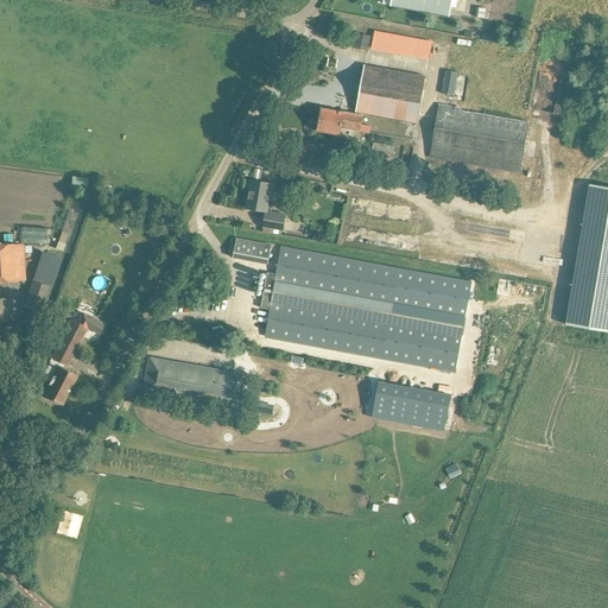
[(391,0),(391,6),(450,17),(453,0),(391,0)]
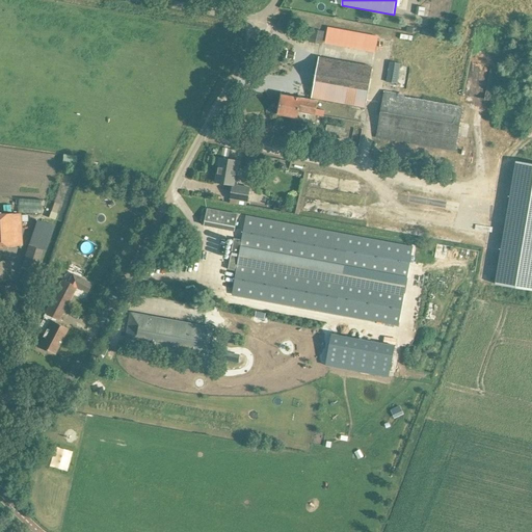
[(323,44),(375,52),(377,35),(325,27),(323,44)]
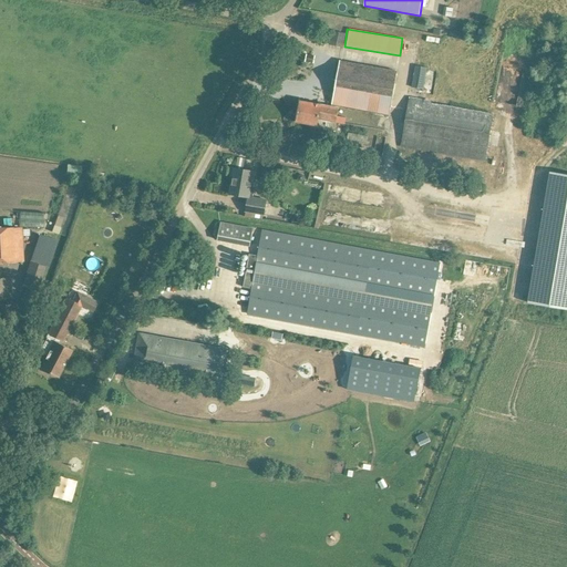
[(334,31),(331,44),(342,47),(346,33),(334,31)]
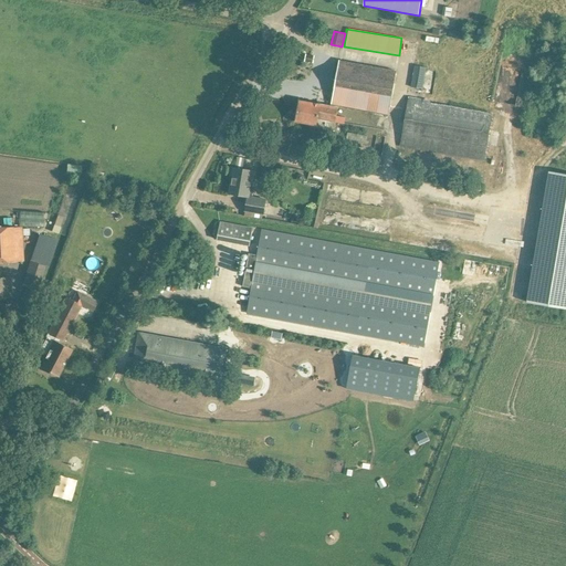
[(313,63),(314,56),(305,54),(304,62),(307,63),(306,66),(312,67),(313,63)]
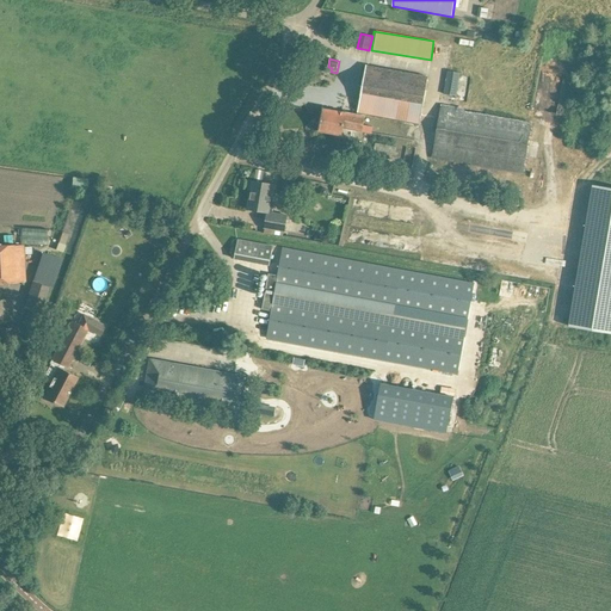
[(357,115),(346,112),(343,128),(366,133),(371,133),(372,127),(363,125),(365,113),(419,124),(427,76),(366,66),(357,115)]
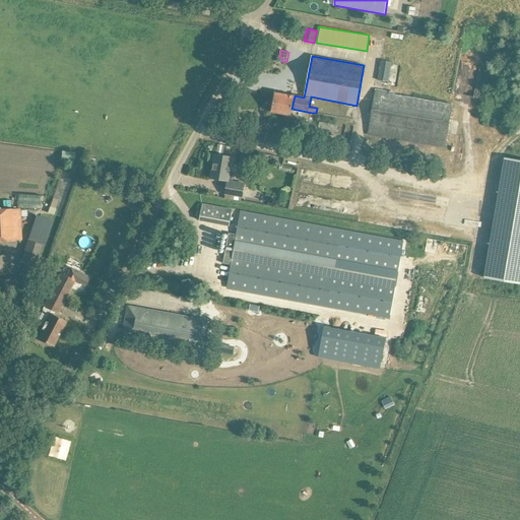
[(378,80),(389,82),(392,63),(381,61),(378,80)]
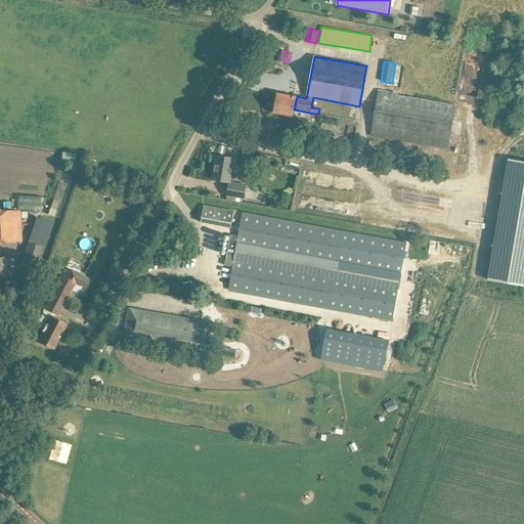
[(370,136),(448,149),(455,106),(398,97),(399,95),(379,91),(370,136)]
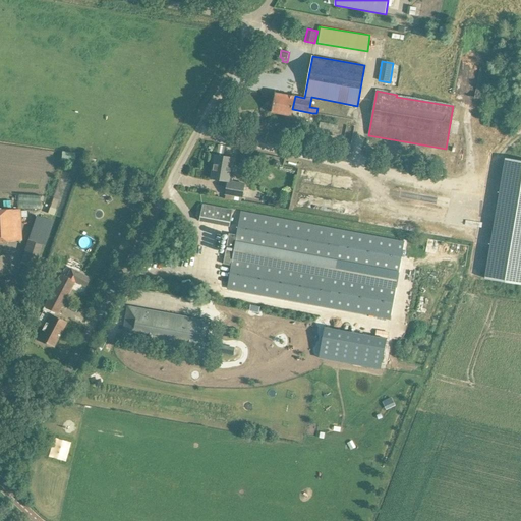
[(292,109),(295,96),(276,93),(272,112),(291,115),(292,109)]
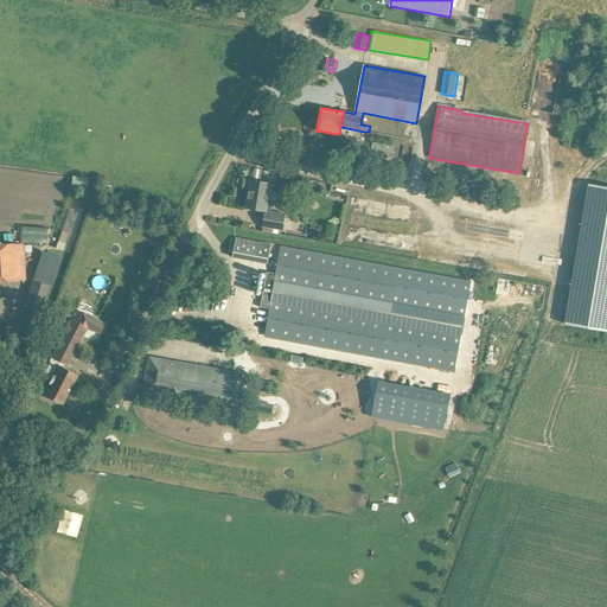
[(70,186),(85,187),(87,177),(71,176),(70,186)]
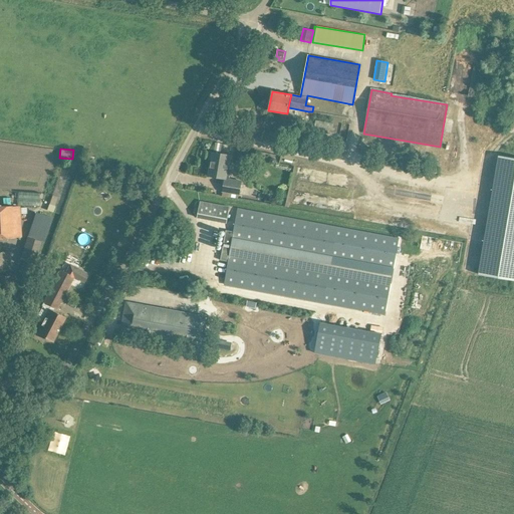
[(222,192),(239,195),(242,182),(229,180),(230,173),(227,172),(228,163),(230,164),(232,156),(213,153),(208,176),(225,179),(222,192)]
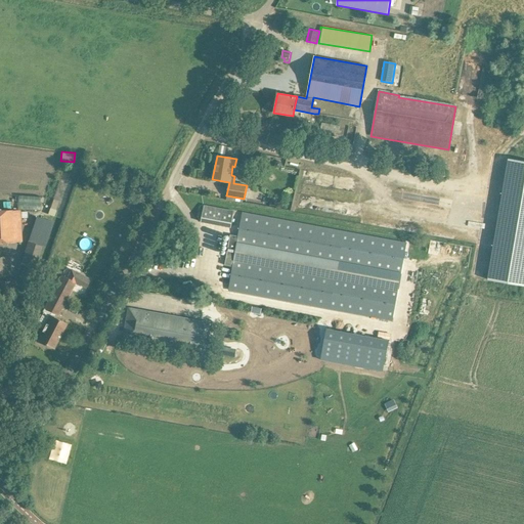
[(487,279),(523,286),(523,161),(508,159),(487,279)]
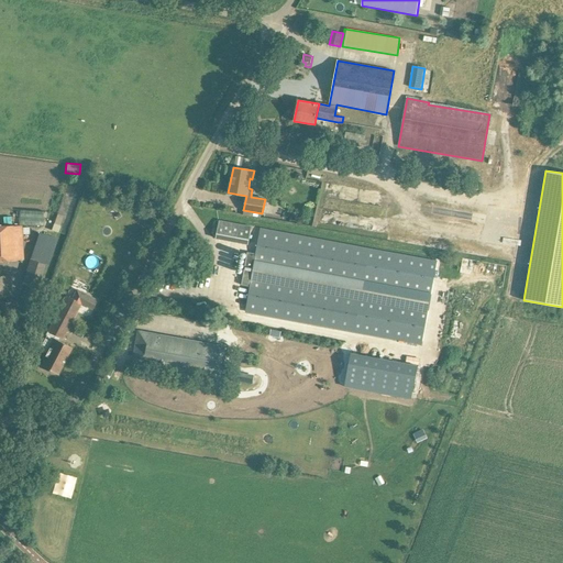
[(20,210),(18,224),(43,227),(44,212),(20,210)]
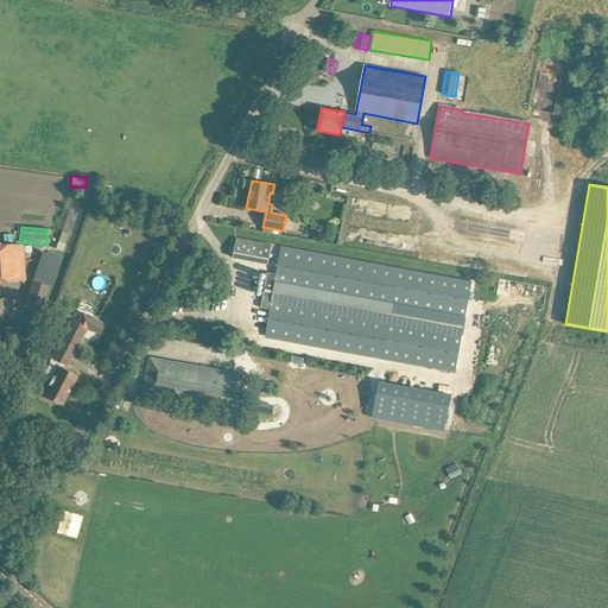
[(268,264),(272,245),(236,239),(233,258),(268,264)]
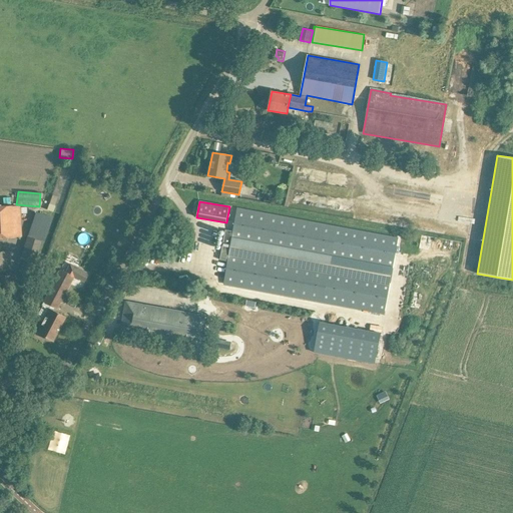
[(46,210),(53,212),(55,206),(49,203),(46,210)]
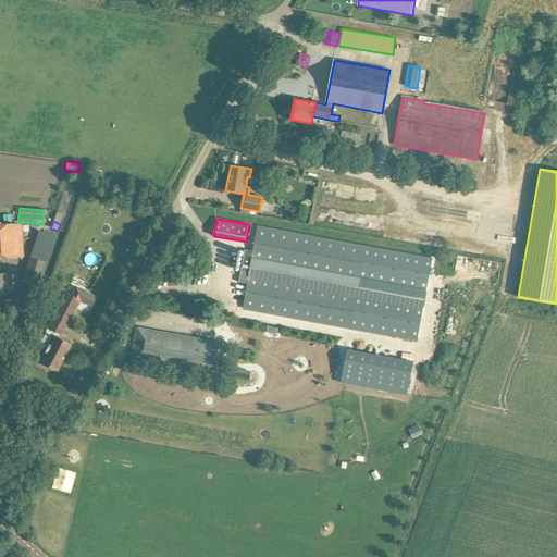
[(21,223),(0,223),(0,258),(23,258),(22,232),(28,232),(28,225),(21,225),(21,223)]
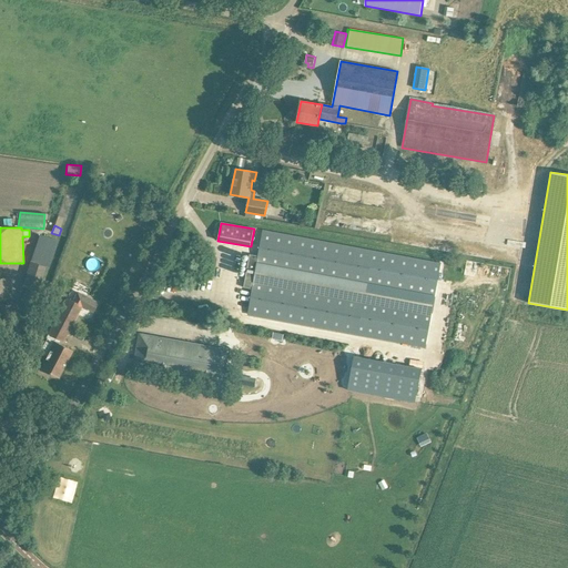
[(250,254),(243,287),(252,290),(247,314),(426,346),(440,262),(263,231),(260,249),(257,256),(250,254)]
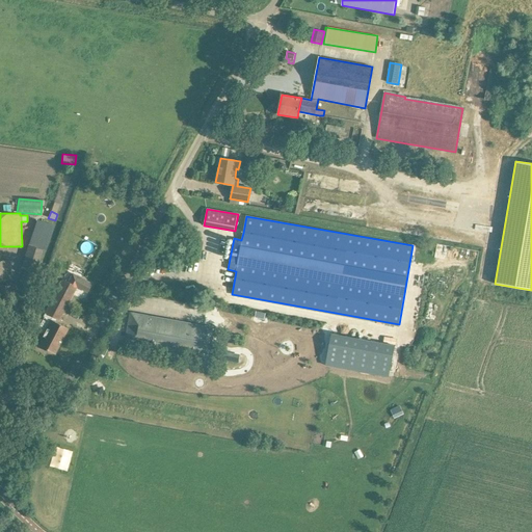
[(28,246),(21,270),(35,274),(43,250),(46,251),(53,225),(36,220),(28,246)]
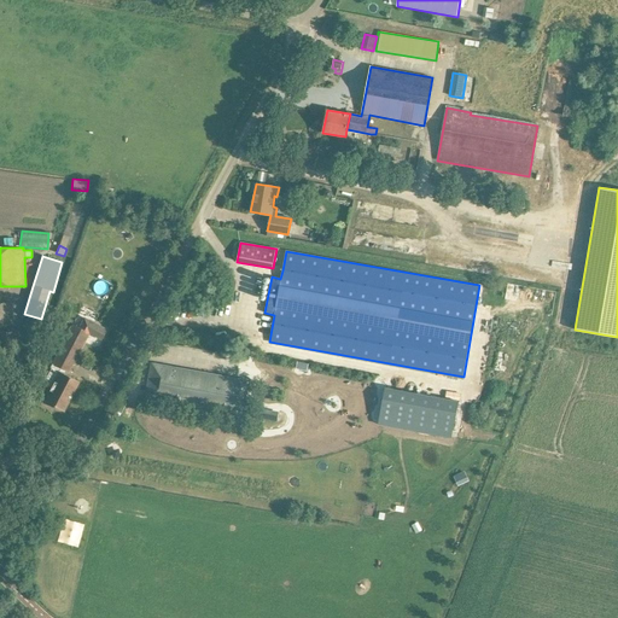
[(0,325),(3,326),(3,328),(12,328),(11,303),(0,303),(0,325)]
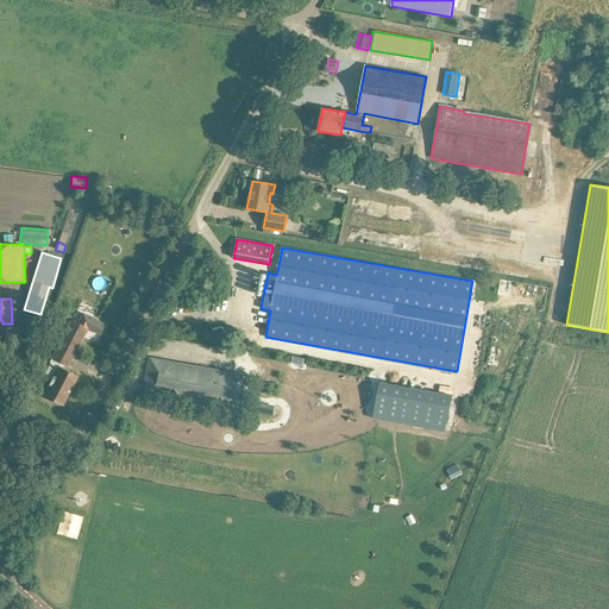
[(19,338),(35,343),(42,318),(26,313),(19,338)]
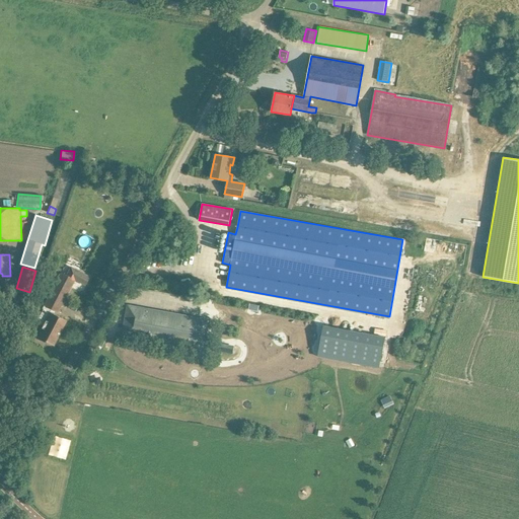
[(71,268),(67,276),(74,280),(84,285),(89,277),(71,268)]
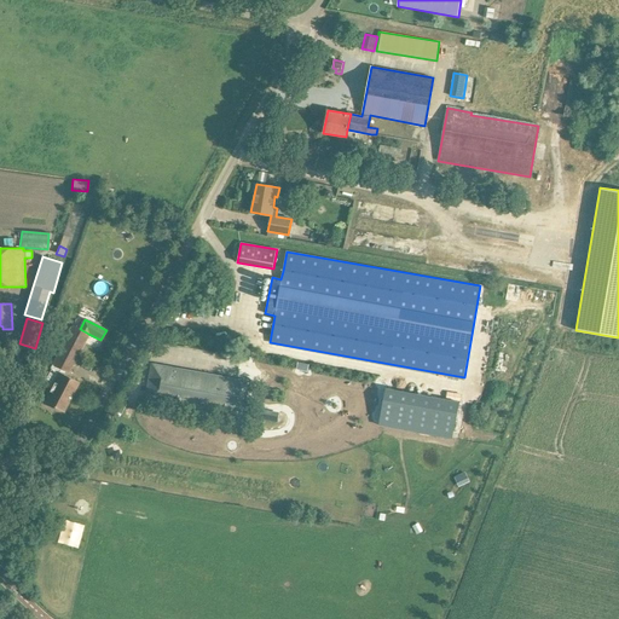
[(45,385),(42,385),(51,389),(44,403),(63,412),(79,382),(62,374),(64,371),(68,374),(88,334),(80,329),(73,325),(50,368),(52,370),(45,385)]
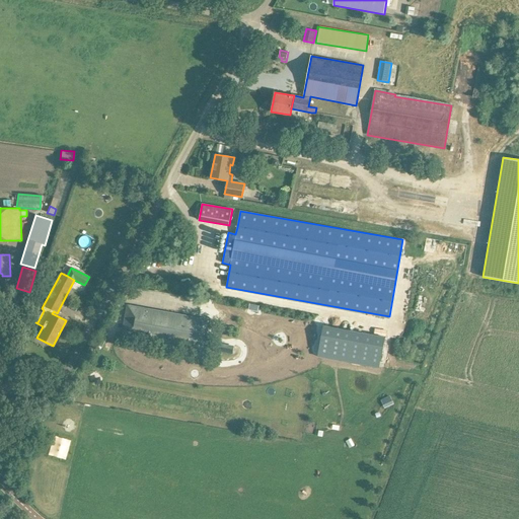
[(10,288),(10,277),(0,277),(0,281),(0,288),(10,288)]
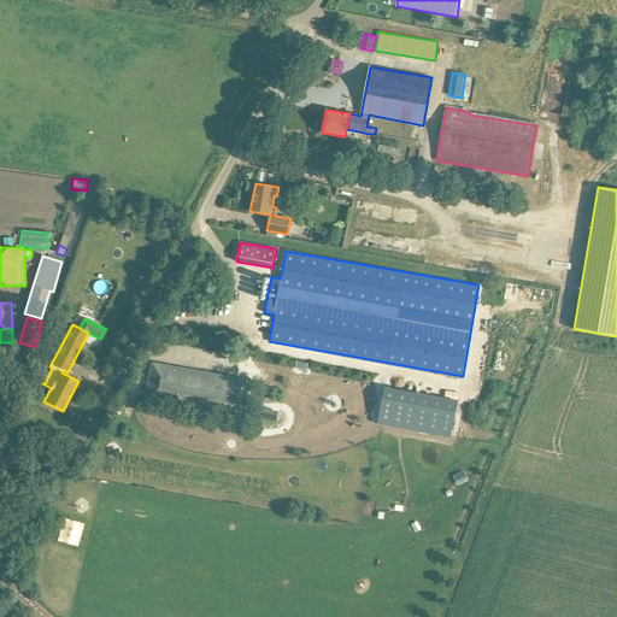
[(241,410),(241,415),(247,381),(152,364),(146,397),(171,401),(172,397),(241,410)]
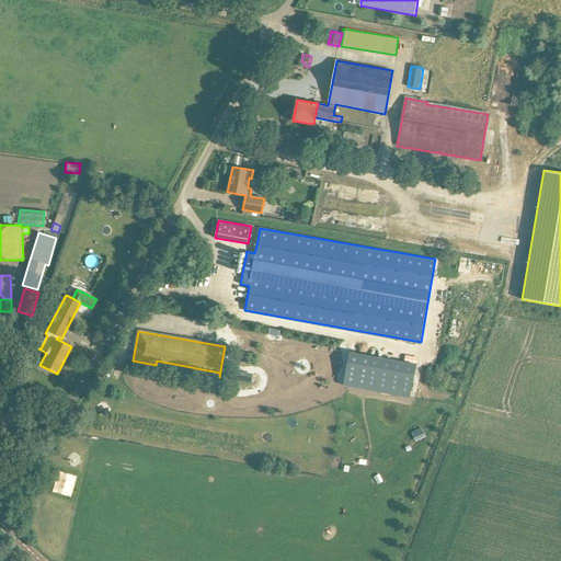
[(350,352),(344,385),(409,398),(415,365),(350,352)]
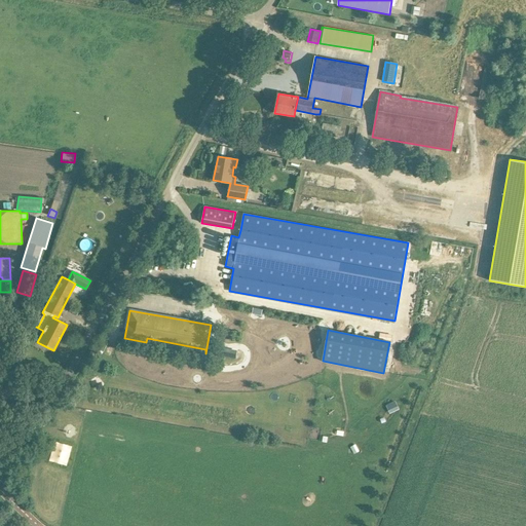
[(108,344),(102,341),(98,349),(104,352),(108,344)]
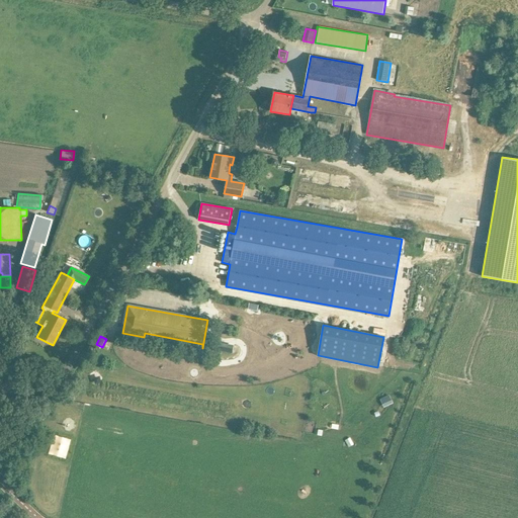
[(98,358),(92,355),(90,361),(95,363),(98,358)]
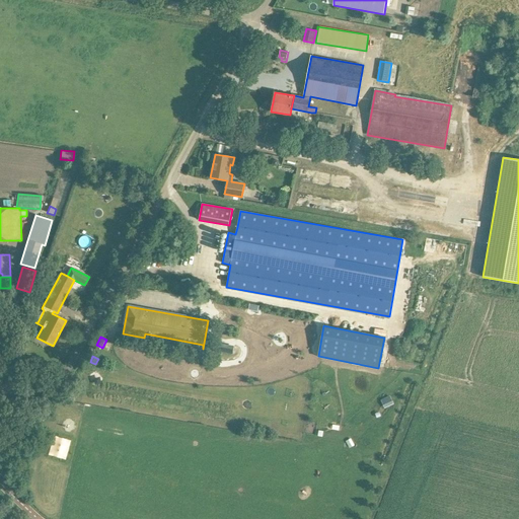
[(389,396),(380,400),(384,409),(393,404),(389,396)]
